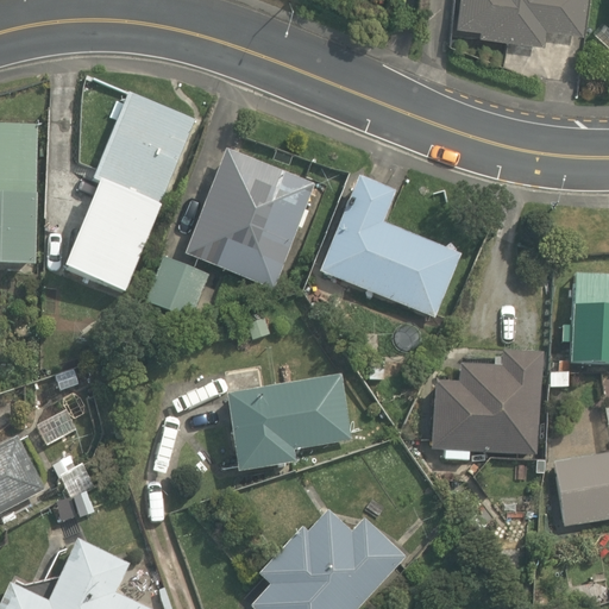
[(459,0),(457,26),(479,29),(478,36),(545,45),(547,29),(583,33),(588,0),(459,0)]
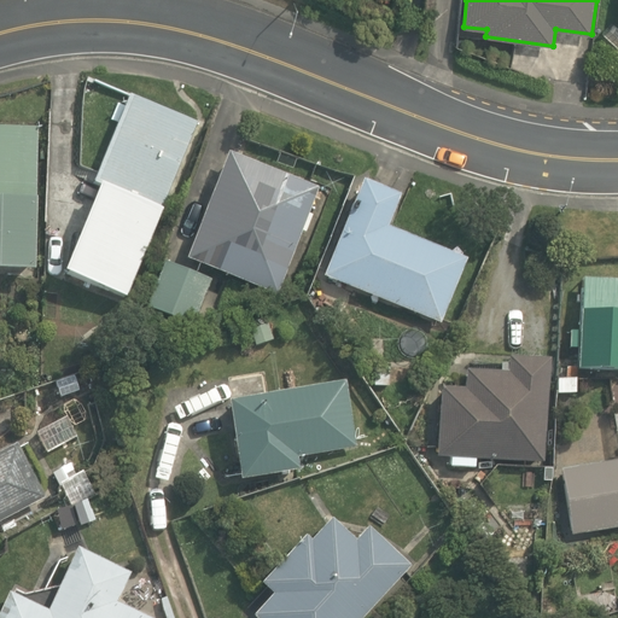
[(198,123),(130,94),(94,182),(100,186),(65,272),(128,298),(198,123)]
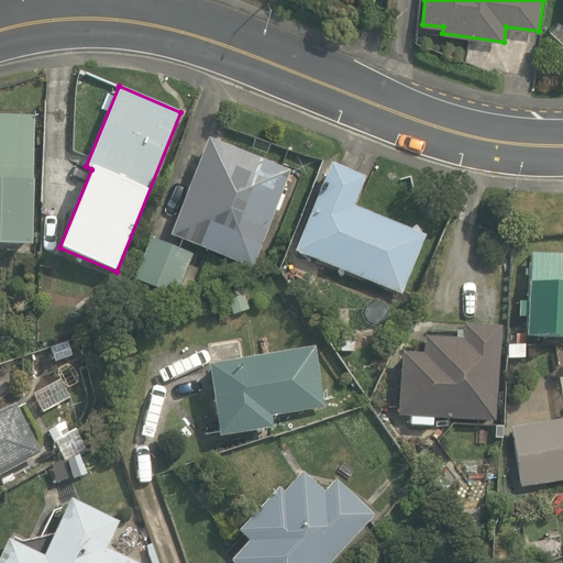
[(36,117),(0,114),(0,245),(33,246),(36,117)]
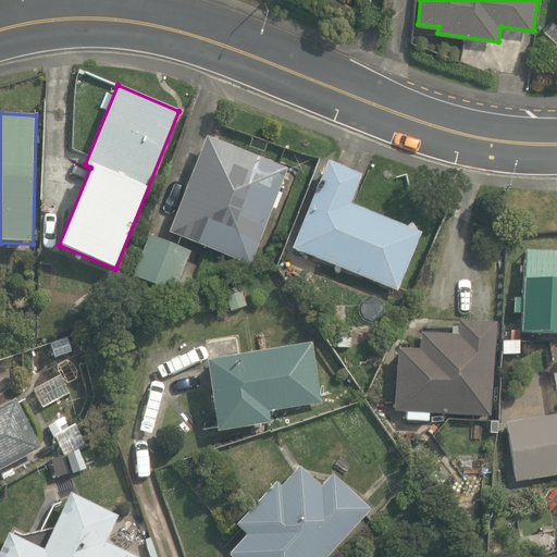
[(288,169),(208,137),(170,233),(250,265),(273,209),(276,210),(283,194),(279,193),(288,169)]
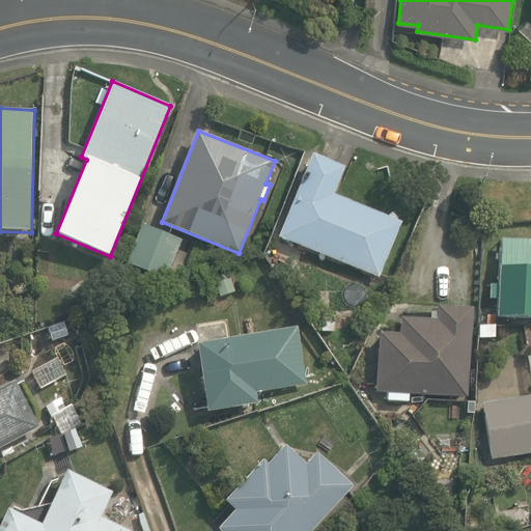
[(312,156),(279,238),(379,278),(401,223),(334,195),(344,168),(312,156)]
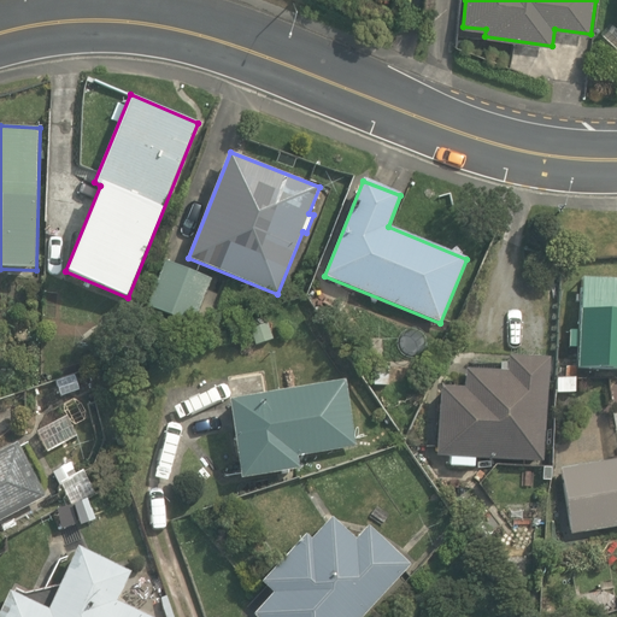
[(212,280),(166,262),(148,306),(195,324),(212,280)]
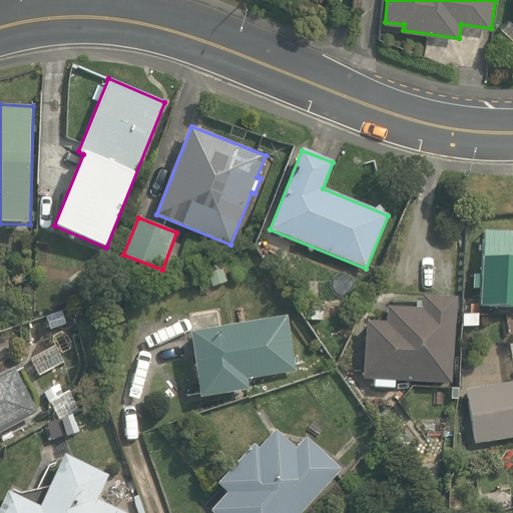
[(512,232),(484,231),(482,276),(474,276),(473,290),(481,290),(480,307),(512,308),(512,232)]
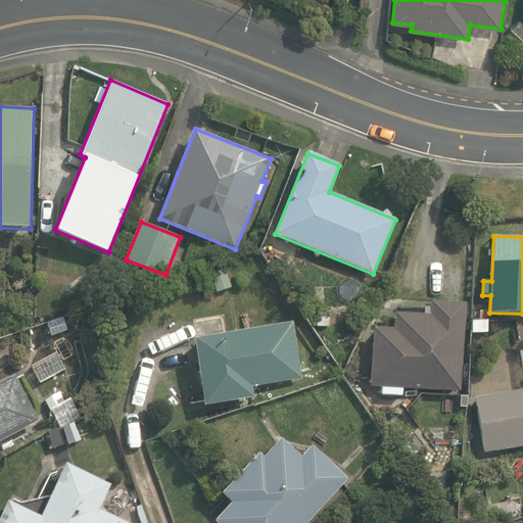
[(393,329),(374,328),(371,387),(382,388),(382,395),(402,397),(402,389),(461,392),(466,304),(431,302),(430,316),(394,314),(393,329)]
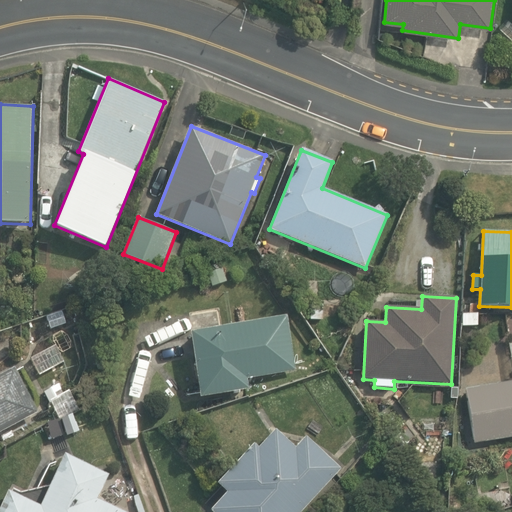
[(190,332),(199,398),(249,390),(248,379),(296,372),(288,315),(190,332)]
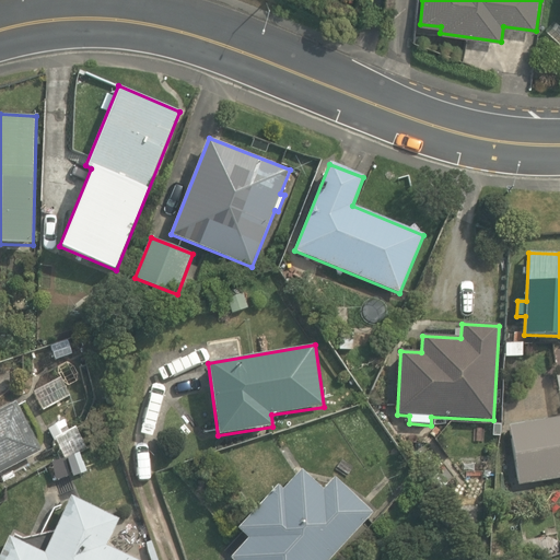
[(559,400),(559,417),(508,427),(518,486),(559,478),(559,374),(556,376),(559,400)]
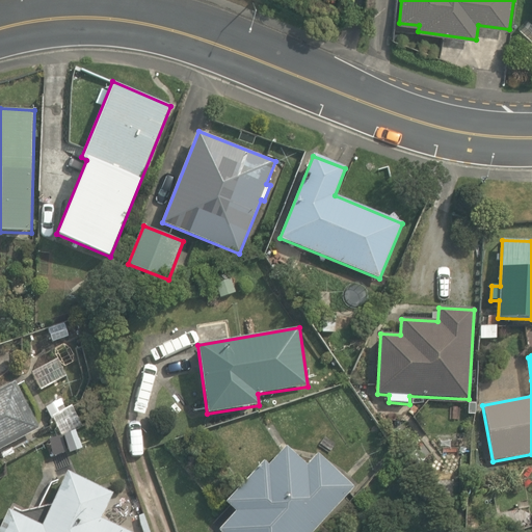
[(0,390),(0,449),(40,429),(16,382),(0,390)]
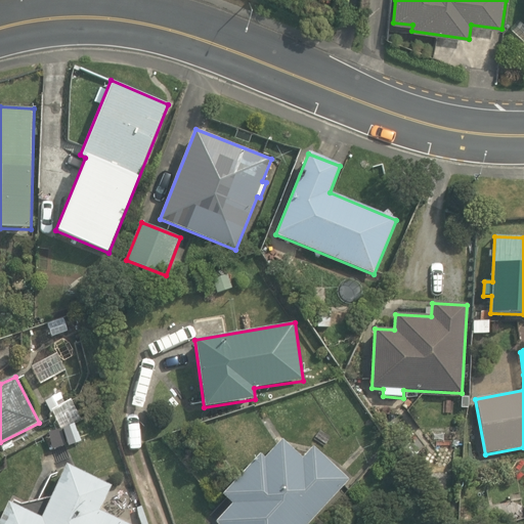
[(231,503),(214,520),(218,523),(309,523),(350,480),(313,447),(302,459),(282,440),(265,459),(260,454),(223,494),(231,503)]
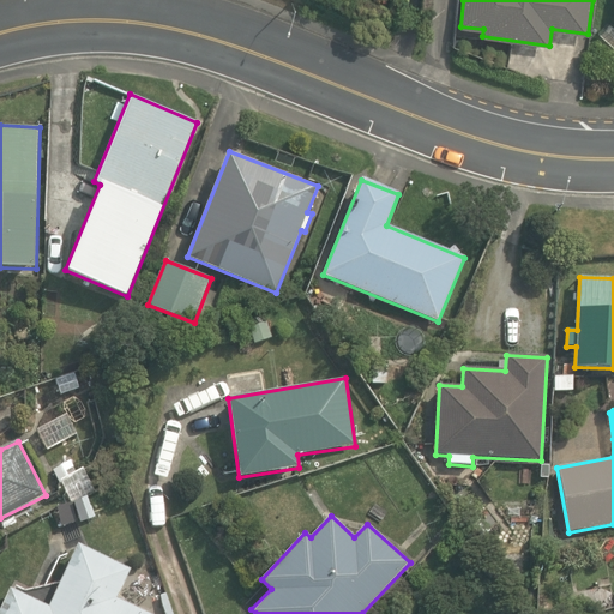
[(47,603),(11,585),(0,607),(0,613),(154,613),(118,596),(132,567),(78,541),(47,603)]
